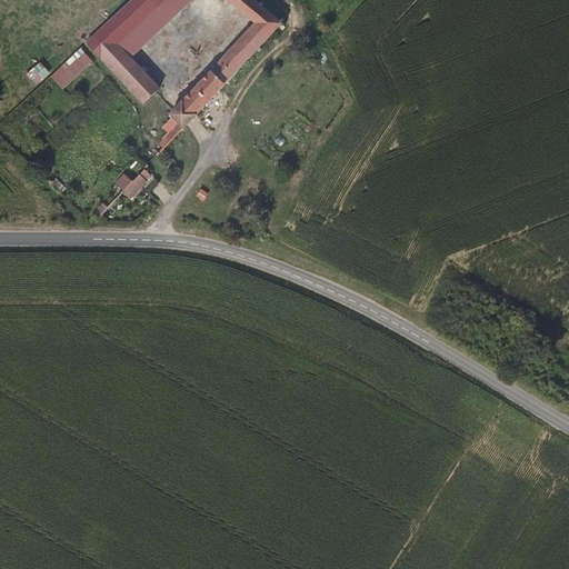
[(112,42),(122,52),(160,15),(150,6),(143,0),(126,0),(107,18),(122,32),(112,42)]
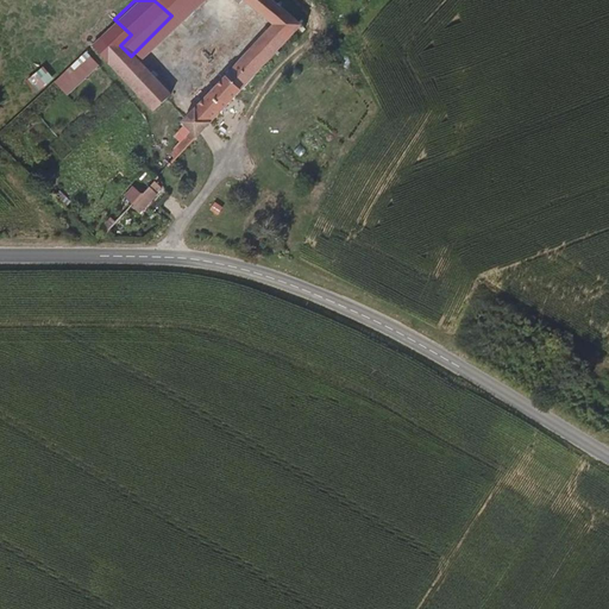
[(181,117),(196,130),(299,19),(276,0),(154,0),(161,6),(165,0),(203,0),(213,7),(219,0),(237,0),(238,1),(238,0),(244,0),(270,22),(181,117)]
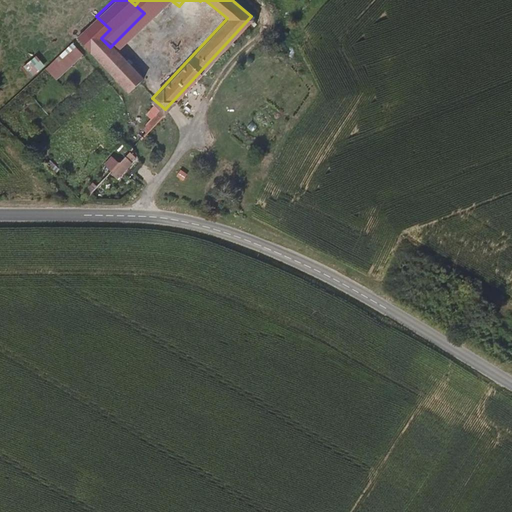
[(148,16),(164,0),(139,0),(135,5),(144,13),(148,16)]
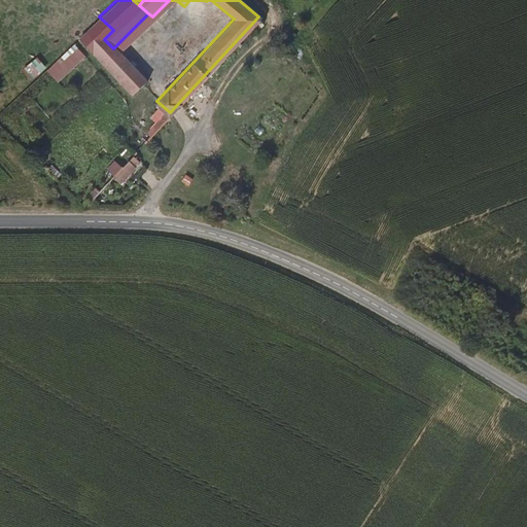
[(148,80),(113,48),(104,39),(113,30),(99,16),(76,38),(80,43),(78,45),(82,51),(86,48),(95,57),(92,59),(96,63),(100,61),(105,67),(102,69),(107,74),(111,71),(115,76),(112,78),(118,83),(121,81),(135,95),(148,80)]
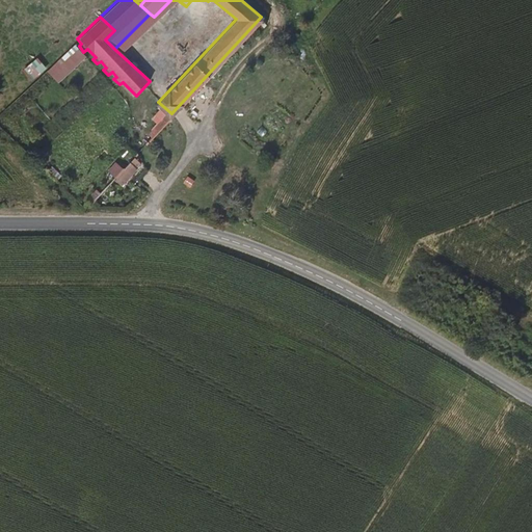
[(59,83),(87,56),(76,44),(47,71),(59,83)]
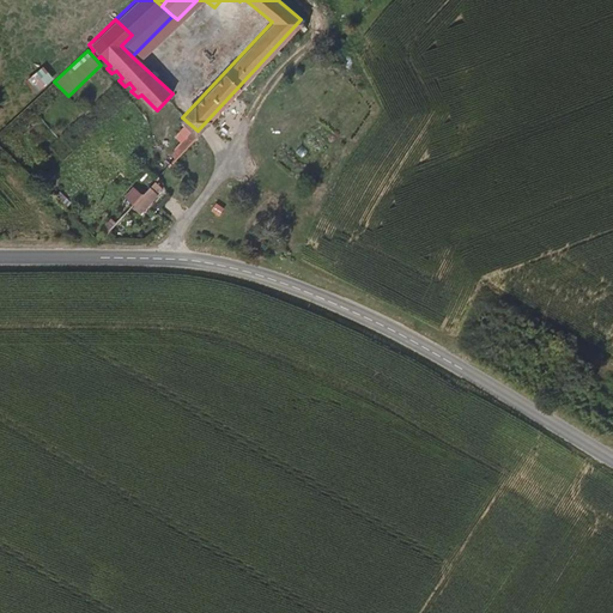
[(36,90),(53,80),(46,67),(29,76),(36,90)]
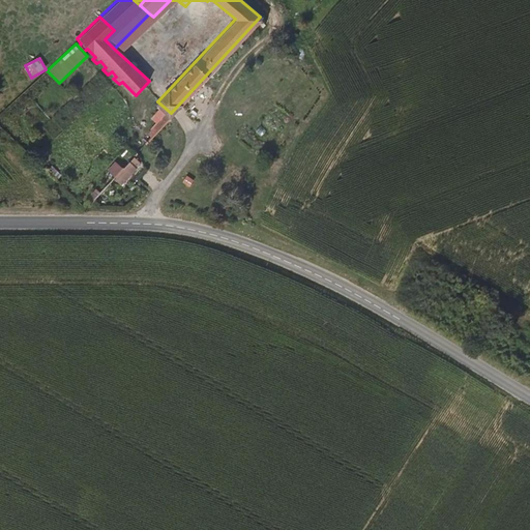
[(117,171),(124,179),(140,164),(131,155),(117,171)]
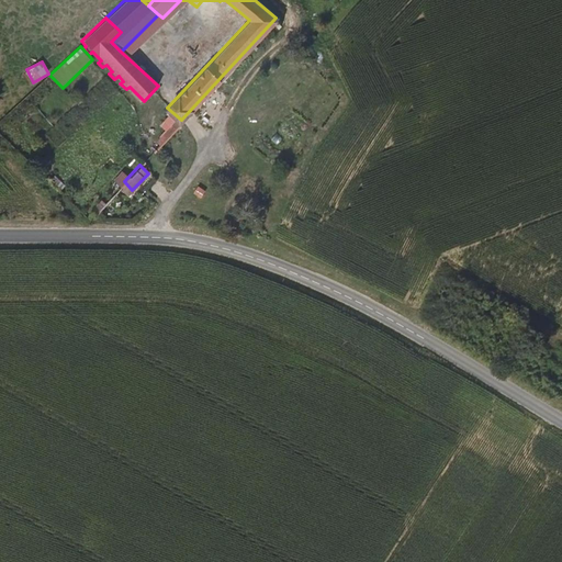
All buildings are outlined.
